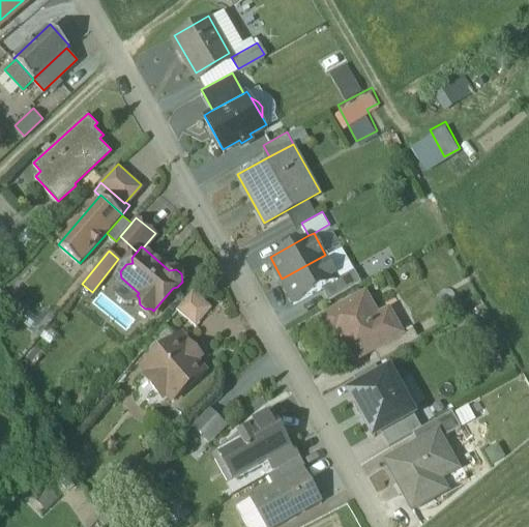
[(325,255),(282,279),(294,300),(322,285),(338,276),(325,255)]
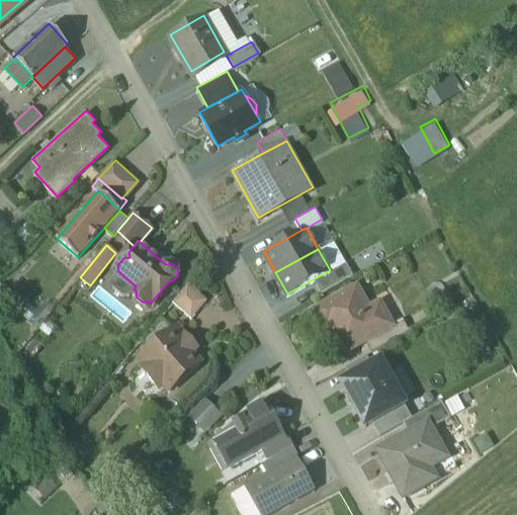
[(330,270),(315,278),(321,290),(352,273),(346,261),(330,270)]
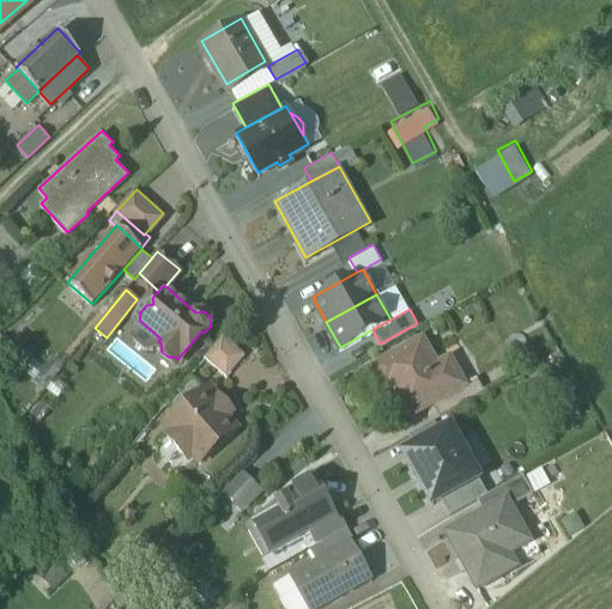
[(161,339),(140,321),(133,330),(133,339),(145,348),(153,347),(158,341),(161,339)]
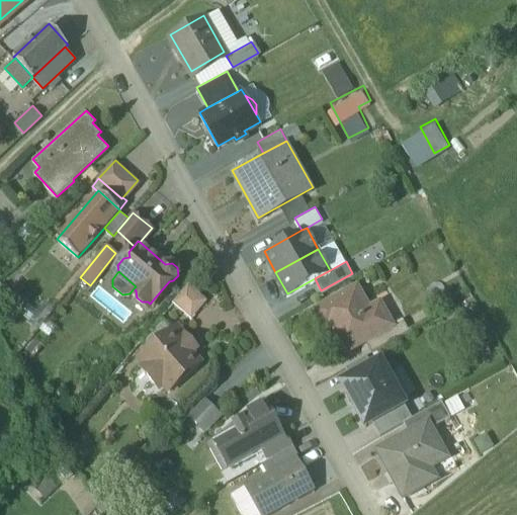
[(206,296),(188,282),(173,301),(190,315),(206,296)]
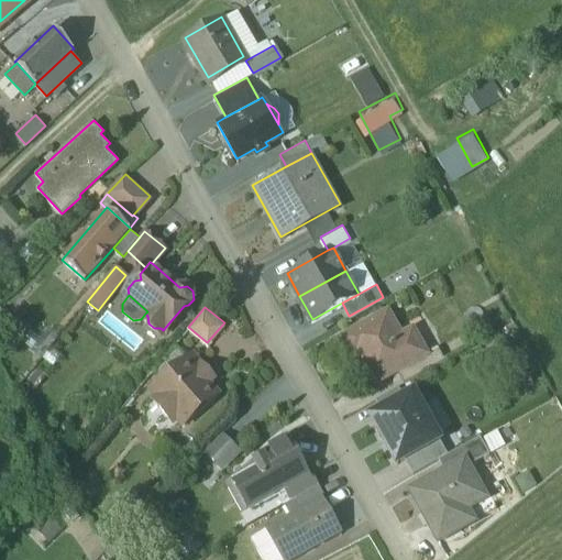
[(388,310),(342,336),(352,354),(356,351),(374,383),(397,370),(428,352),(427,350),(419,336),(407,331),(401,335),(388,310)]
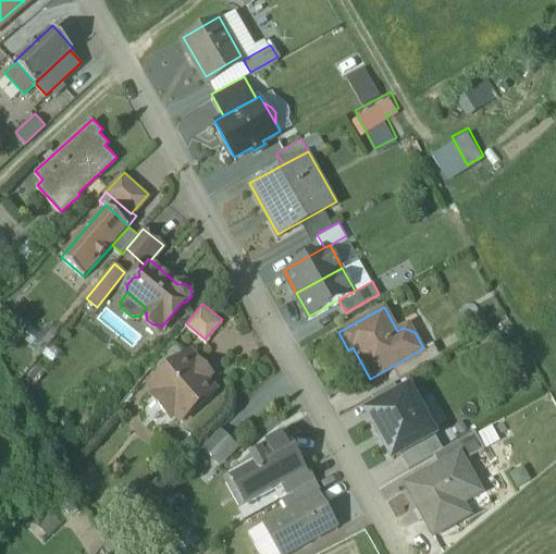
[(40,333),(29,324),(22,335),(42,352),(50,341),(59,331),(48,323),(40,333)]
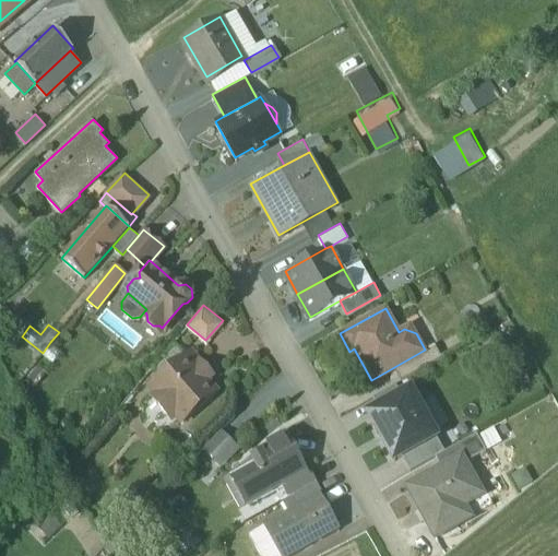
[(61,351),(50,342),(43,353),(52,362),(61,351)]
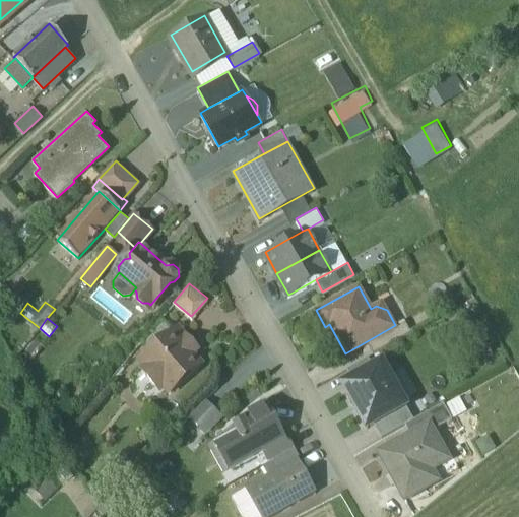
[(395,325),(367,341),(373,352),(411,331),(404,318),(394,323),(395,325)]
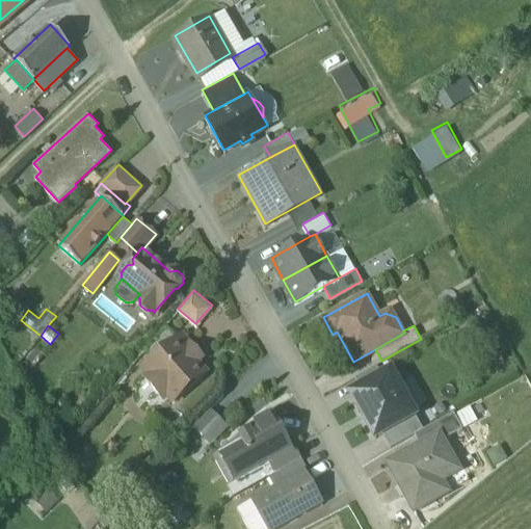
[(178,335),(163,347),(162,354),(156,353),(144,364),(150,370),(150,375),(151,380),(154,385),(157,389),(164,392),(168,392),(174,398),(204,371),(194,361),(198,356),(198,350),(194,346),(187,345),(178,335)]
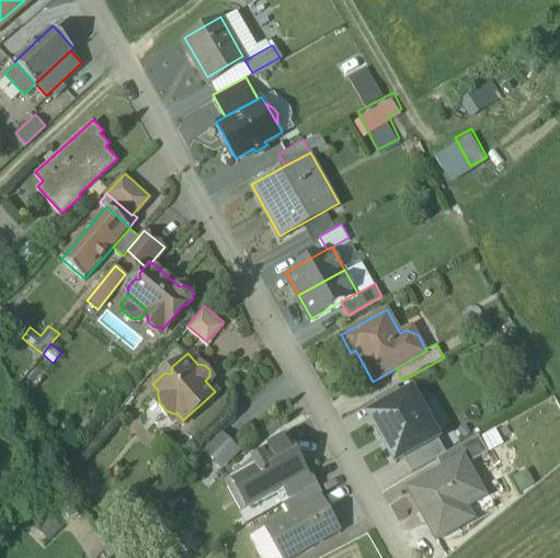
[(381,407),(403,395),(397,383),(375,396),(381,407)]
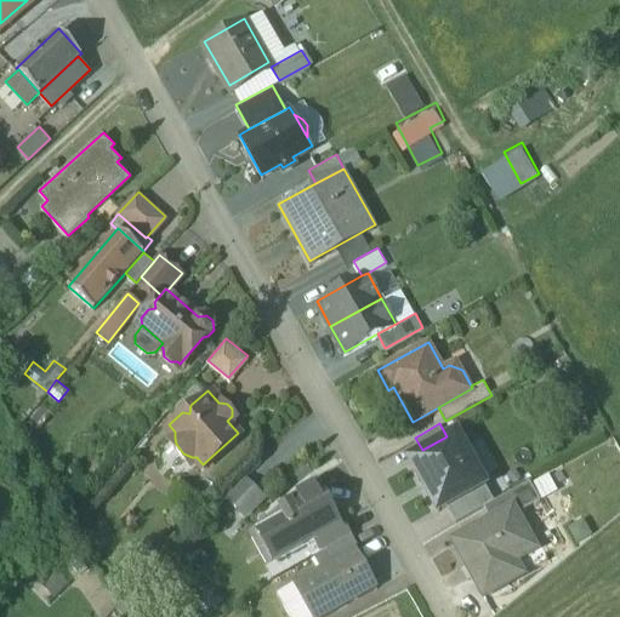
[(485,483),(456,430),(447,436),(422,450),(410,457),(438,508),(448,503),(485,483)]
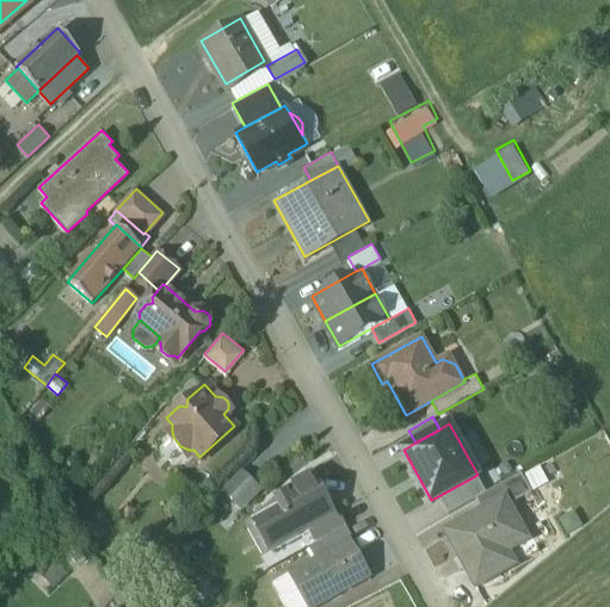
[(239,466),(221,485),(232,496),(250,477),(239,466)]
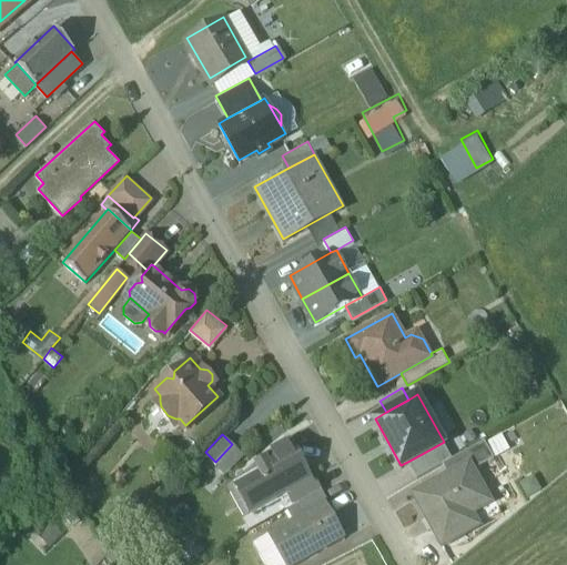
[(452,457),(444,462),(451,473),(469,462),(472,467),(494,455),(485,439),(452,457)]
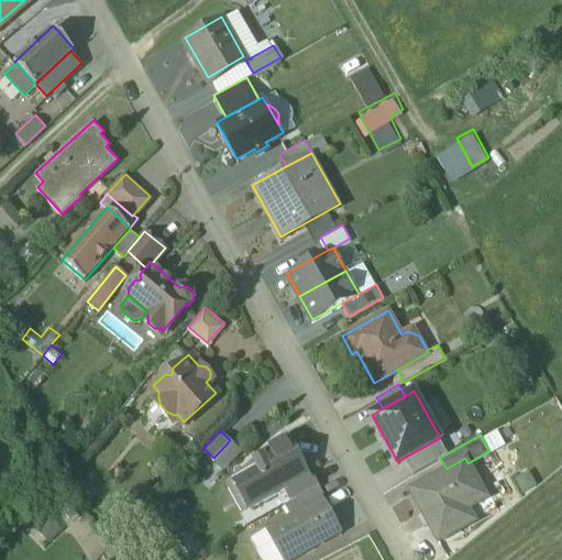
[(287,438),(261,453),(267,464),(257,469),(256,467),(234,479),(251,508),(288,486),(308,475),(307,473),(287,438)]
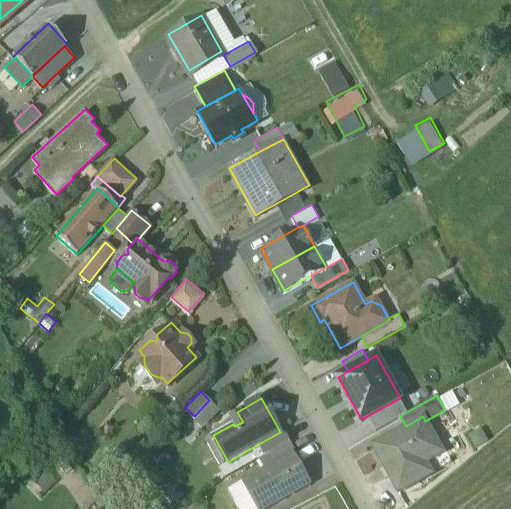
[(407,412),(400,398),(369,415),(376,428),(407,412)]
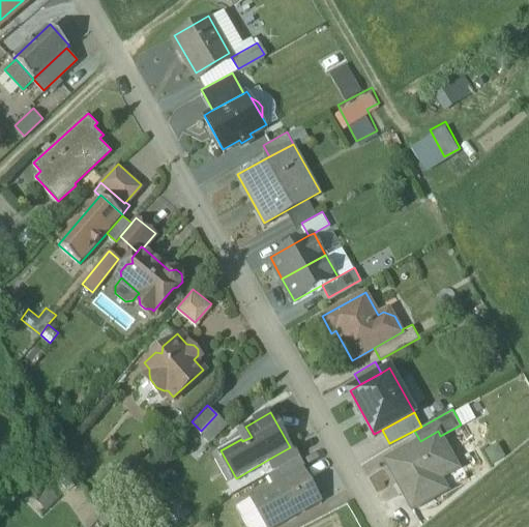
[(490,412),(462,427),(469,440),(497,426),(490,412)]
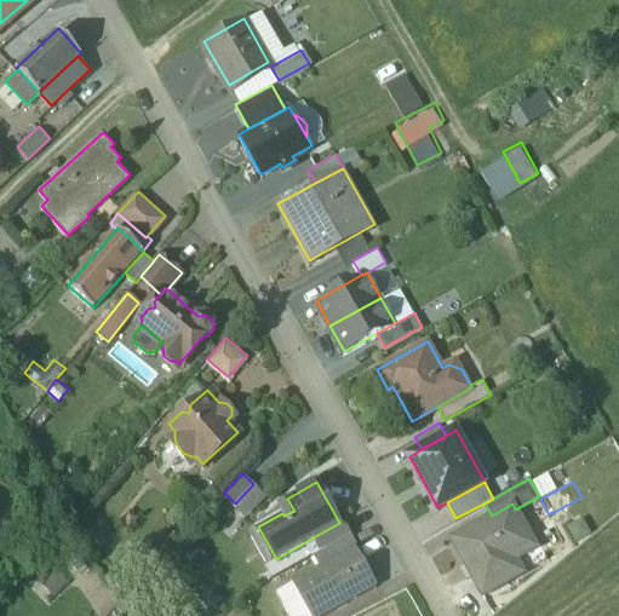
[(253,484),(235,504),(245,513),(264,494),(253,484)]
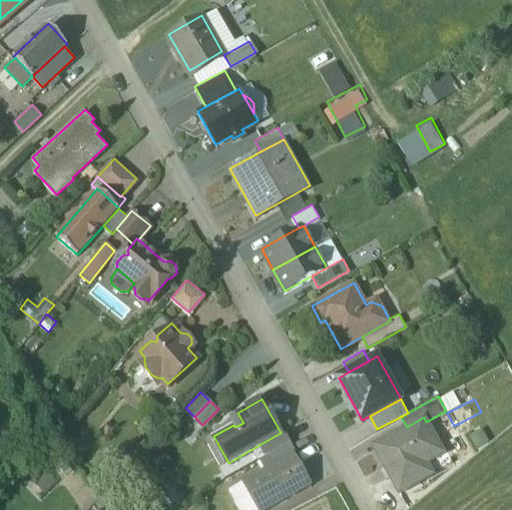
[(407,427),(376,445),(402,489),(432,472),(425,461),(443,451),(426,422),(424,417),(407,427)]
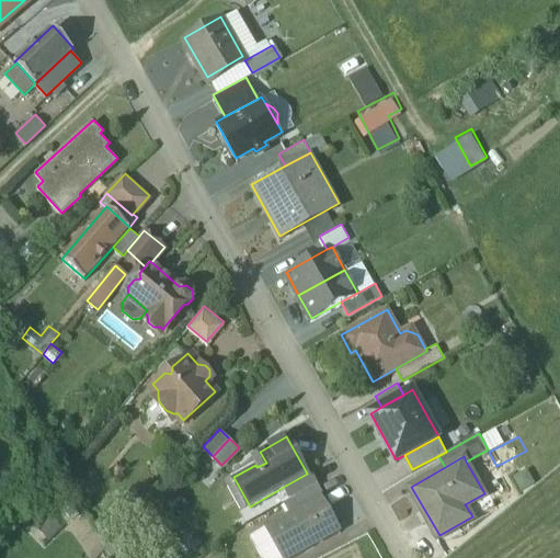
[(307,474),(287,485),(293,494),(316,481),(309,470),(306,471),(307,474)]
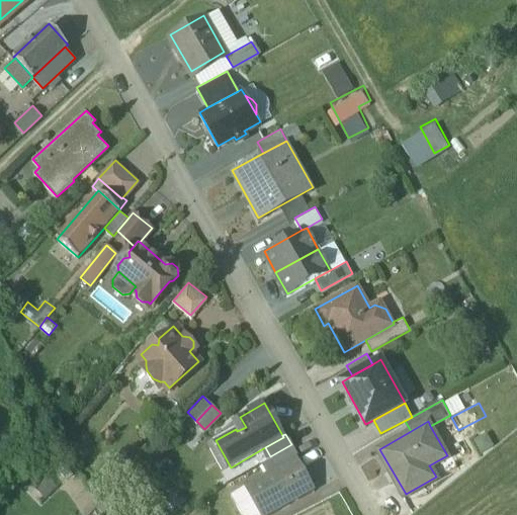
[(291,444),(270,456),(276,467),(297,456),(291,444)]
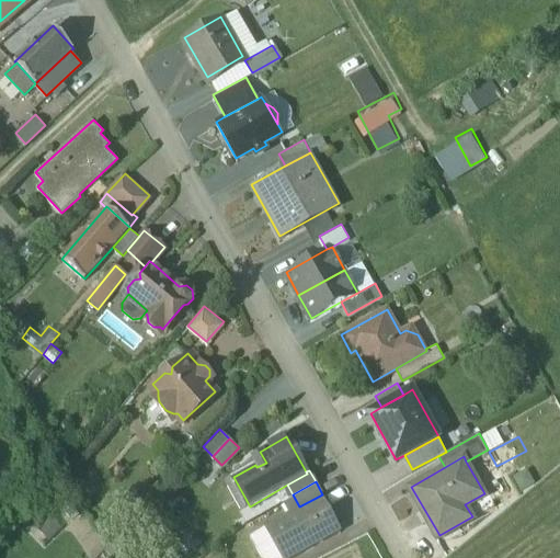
[(484,493),(465,504),(472,516),(496,503),(489,491),(484,493)]
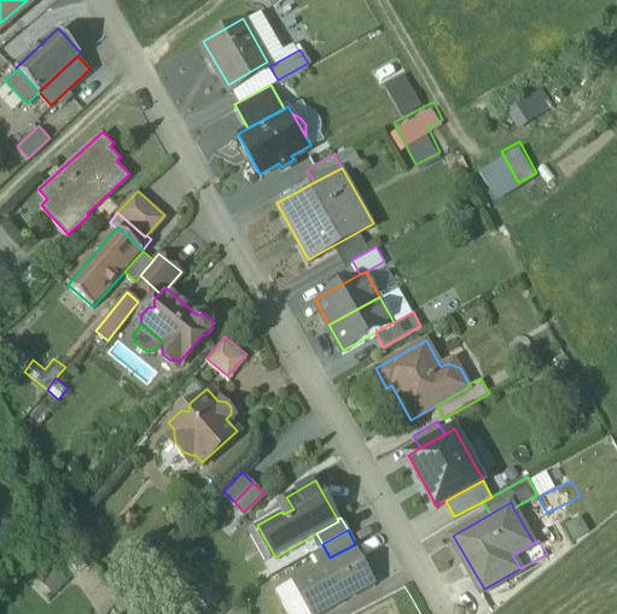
[(318,565),(292,579),(312,613),(316,613),(374,583),(355,547),(356,547),(355,544),(318,565)]
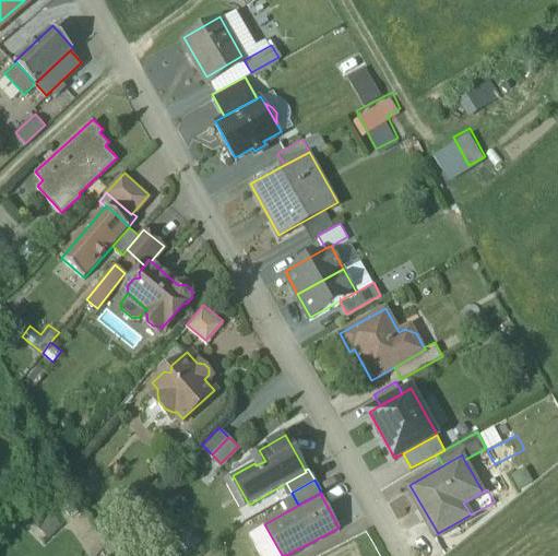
[(298,505),(292,493),(281,499),(287,511),(298,505)]
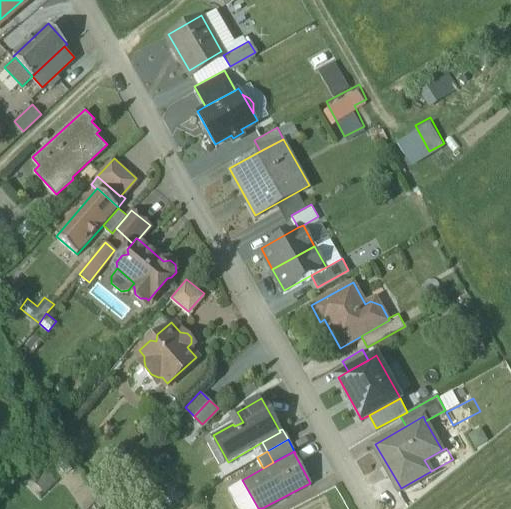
[(257,508),(258,508),(242,480),(228,487),(240,508),(257,508)]
